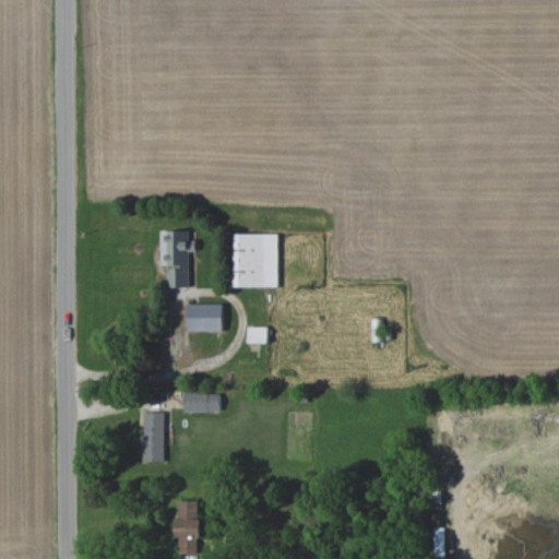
[(190,286),(189,251),(198,251),(197,239),(190,240),(190,229),(162,230),(162,265),(169,265),(170,286),(190,286)]
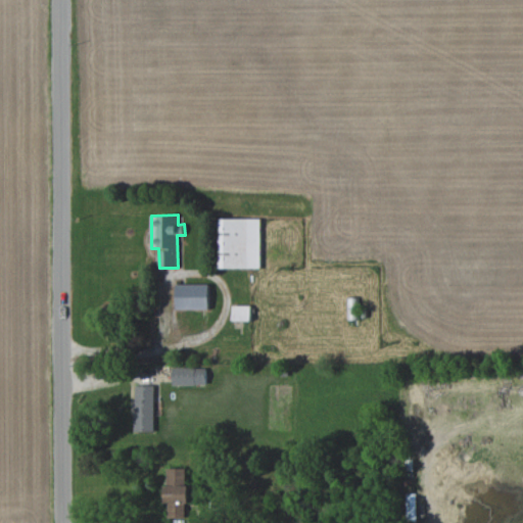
[(262,219),(217,218),(216,268),(260,268),(262,219)]
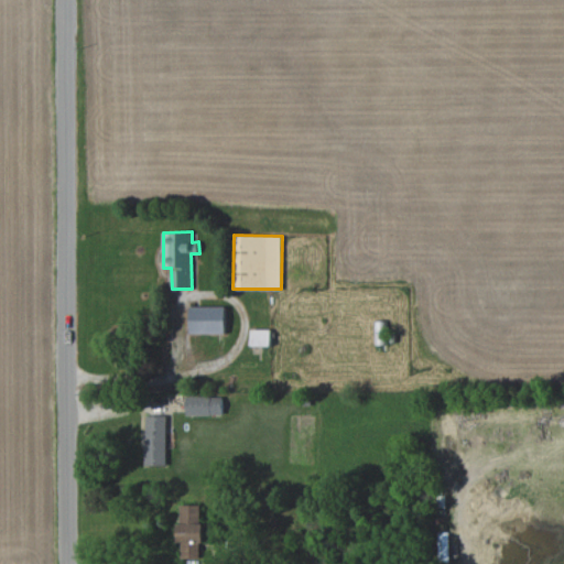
[(226,306),(191,306),(191,334),(226,333),(226,306)]
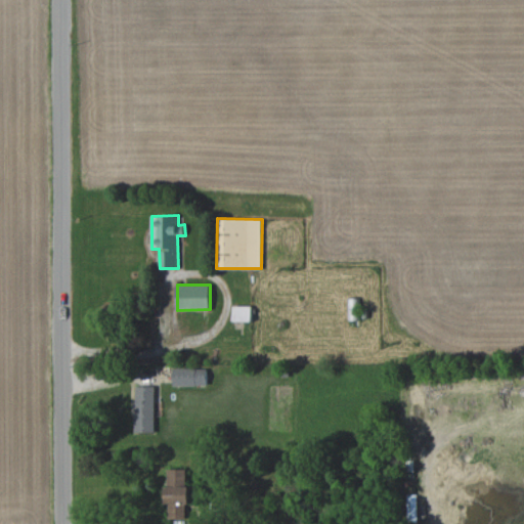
[(252,306),(233,306),(233,321),(252,321),(252,306)]
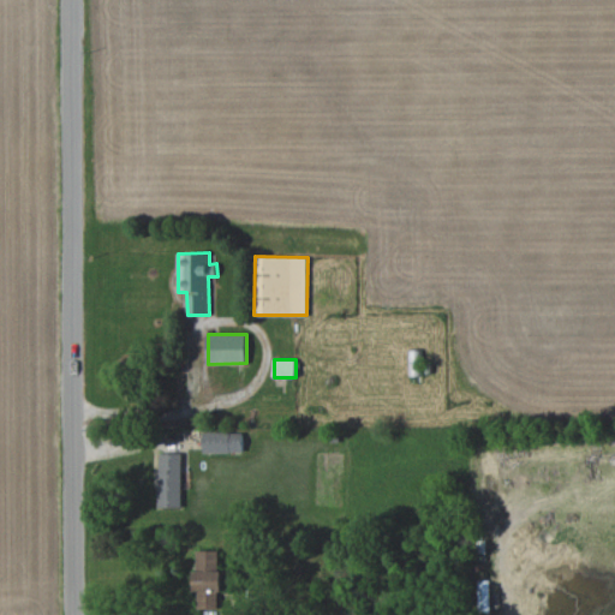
[(243,453),(243,433),(204,431),(203,452),(243,453)]
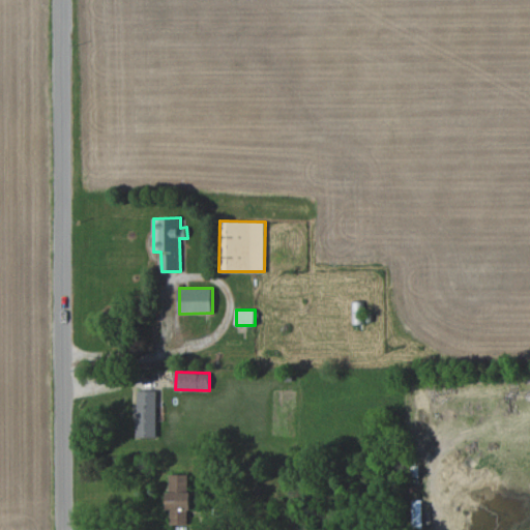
[(156,390),(137,390),(137,437),(156,437),(156,390)]
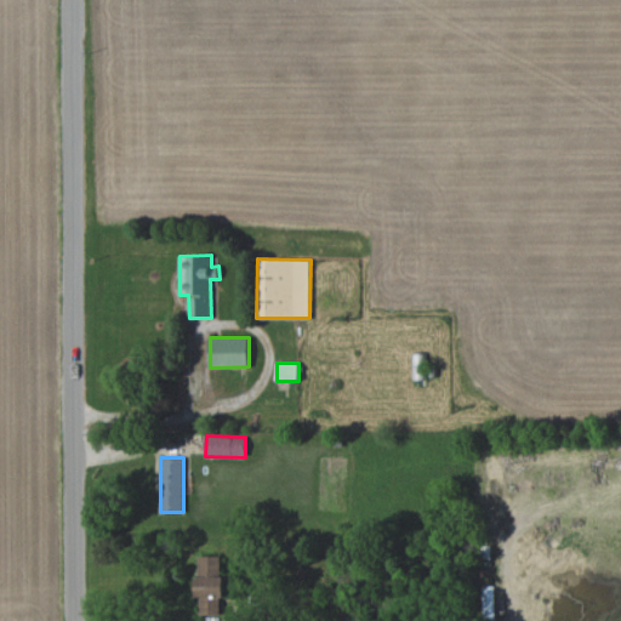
[(197,556),(198,615),(222,615),(221,556),(197,556)]
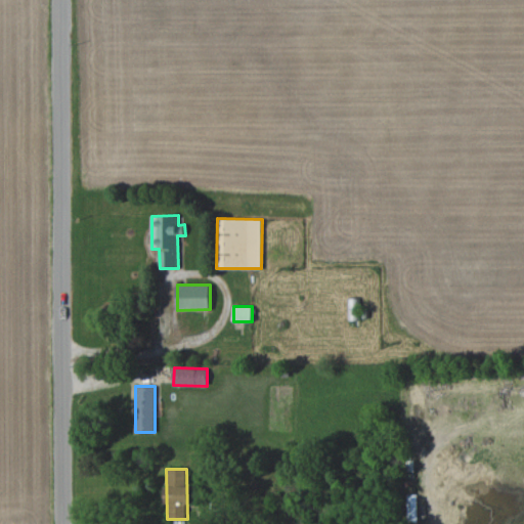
All buildings are outlined.
